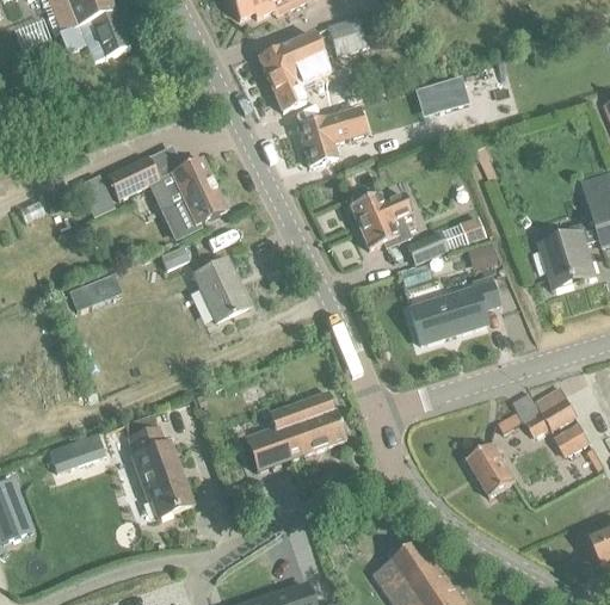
[(41,0),(54,35),(57,34),(66,53),(86,44),(93,61),(104,56),(104,57),(129,48),(110,0),(41,0)]
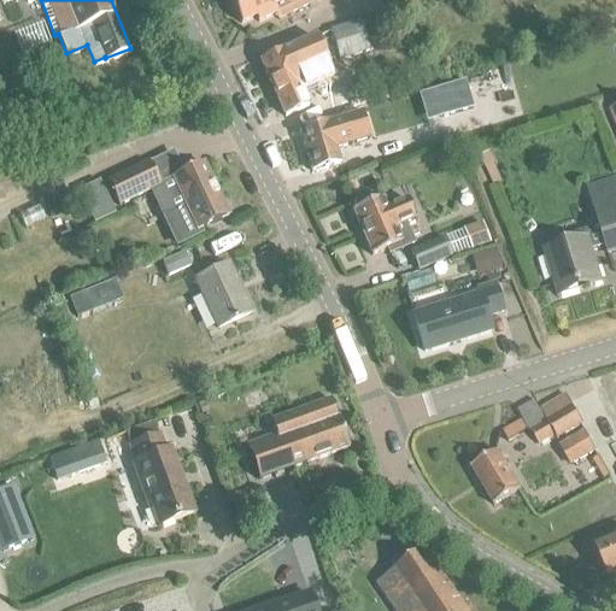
[(233,0),(242,21),(257,13),(259,19),(279,11),(275,5),(283,1),(288,11),(312,0),(233,0)]
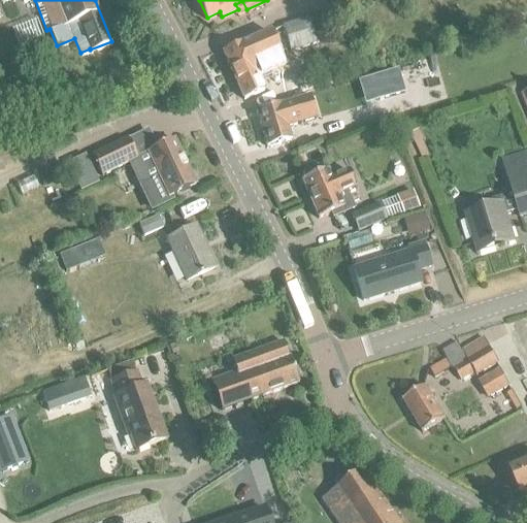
[(318,39),(317,38),(327,36),(321,13),(309,15),(308,13),(284,23),(292,47),(318,39)]
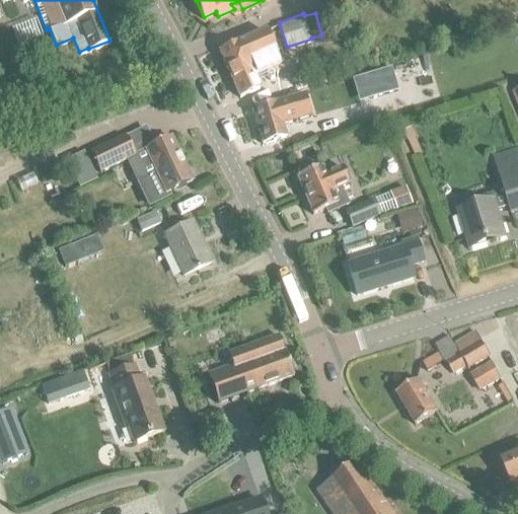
[(220,50),(241,95),(261,86),(249,62),(276,50),(267,29),(240,42),(240,41),(220,50)]
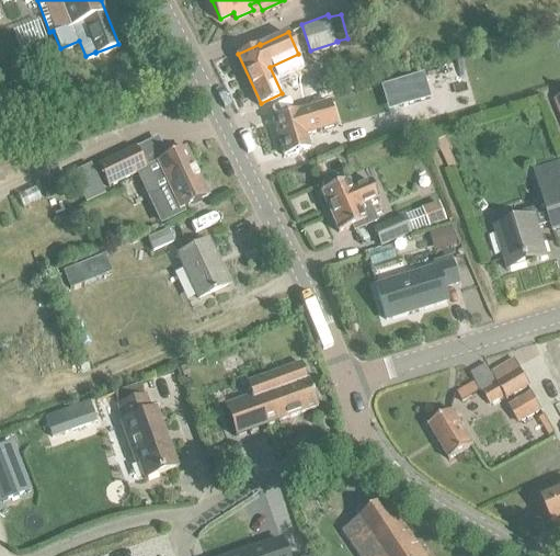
[(423,71),(395,79),(402,103),(430,94),(423,71)]
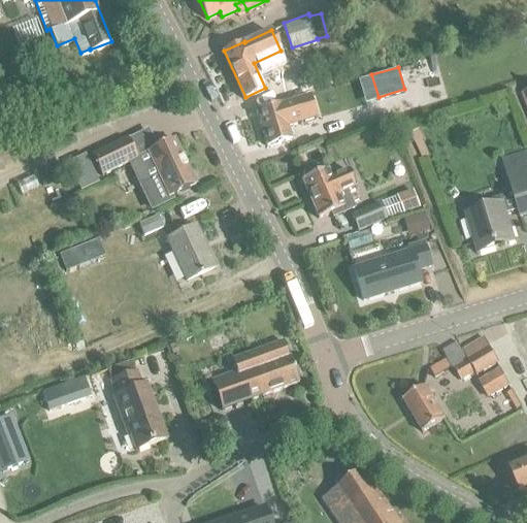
[(258,109),(258,110),(268,143),(292,136),(289,125),(317,117),(310,95),(282,103),(282,102),(258,109)]
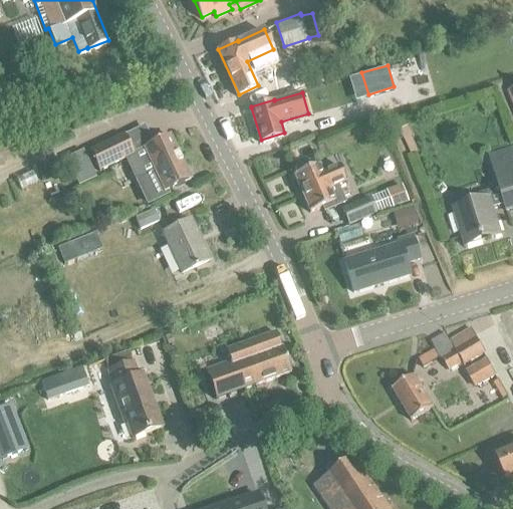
[(399,125),(403,134),(411,152),(418,149),(412,134),(413,133),(407,121),(399,125)]
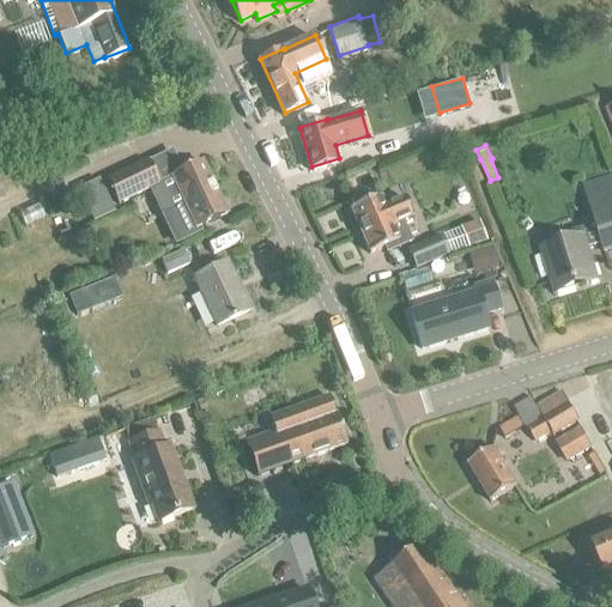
[(185,200),(161,212),(175,242),(201,229),(199,224),(228,211),(203,158),(171,174),(179,188),(181,194),(185,200)]
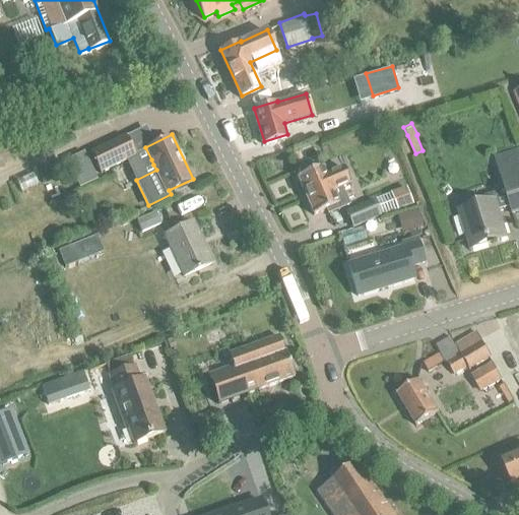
[(90,151),(101,172),(136,154),(126,135),(90,151)]
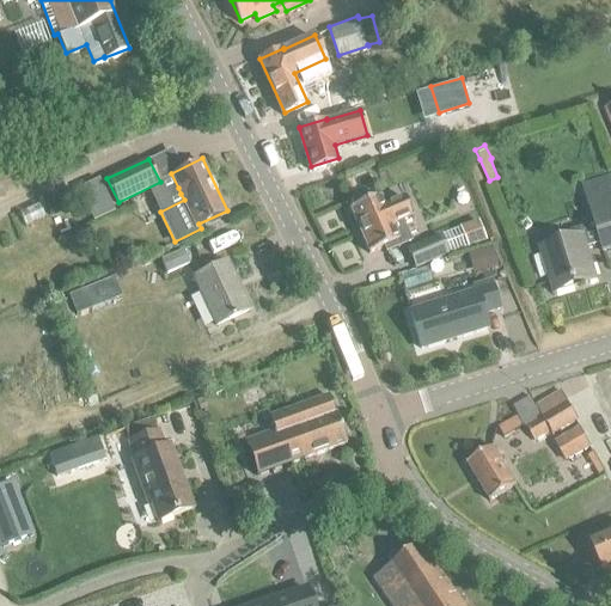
[(610,171),(584,181),(605,249),(610,246),(610,171)]
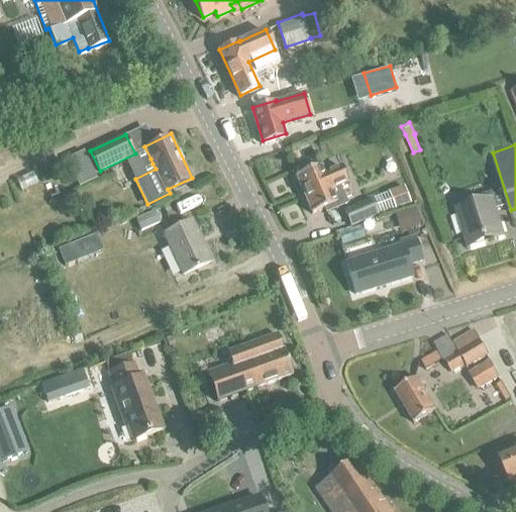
[(310,160),(296,167),(299,175),(297,176),(313,212),(325,207),(326,211),(347,202),(340,185),(347,182),(340,164),(324,170),(322,165),(314,168),(310,160)]
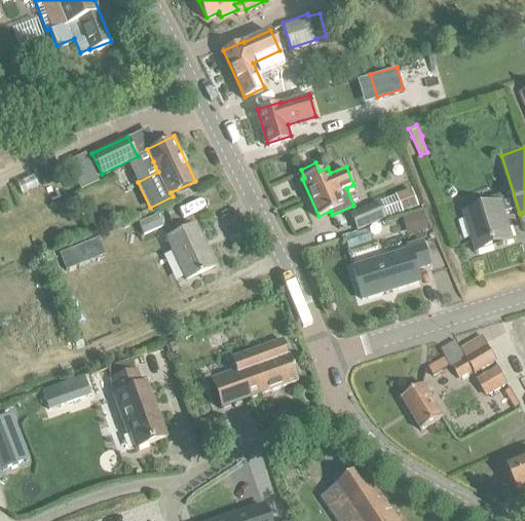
[(395,192),(402,211),(418,203),(411,186),(395,192)]
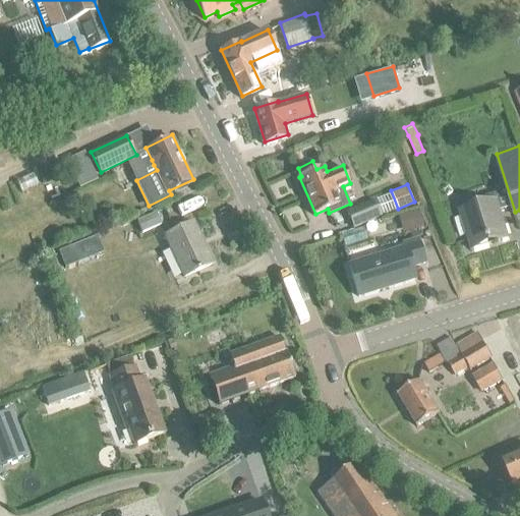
[(488,202),(461,211),(472,246),(509,235),(500,208),(512,204),(507,187),(495,191),(486,193),(488,202)]
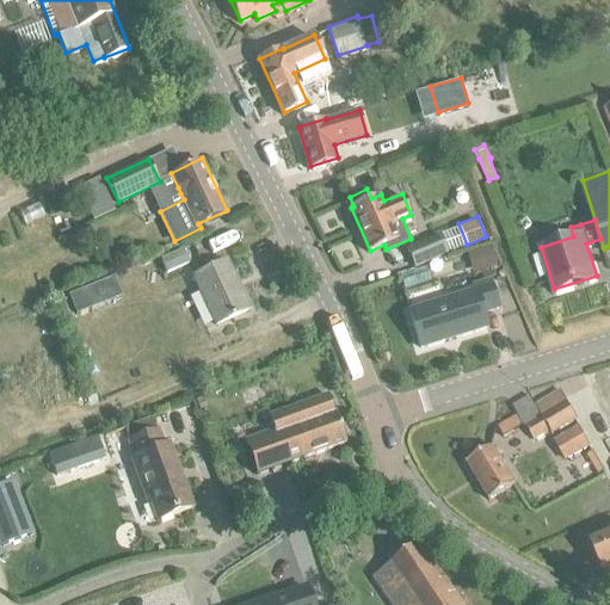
[(406,245),(414,264),(448,251),(439,230),(406,245)]
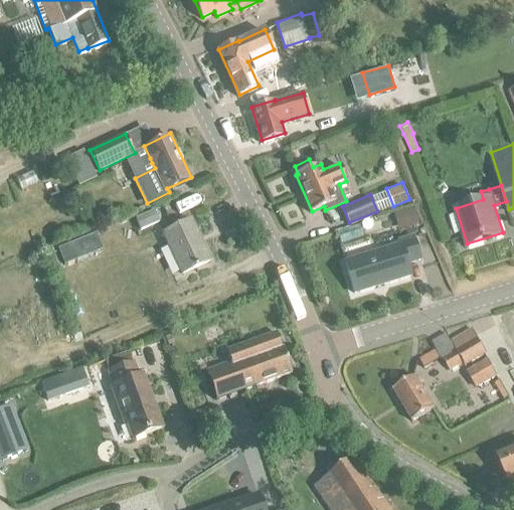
[(393,210),(398,226),(418,220),(414,205),(393,210)]
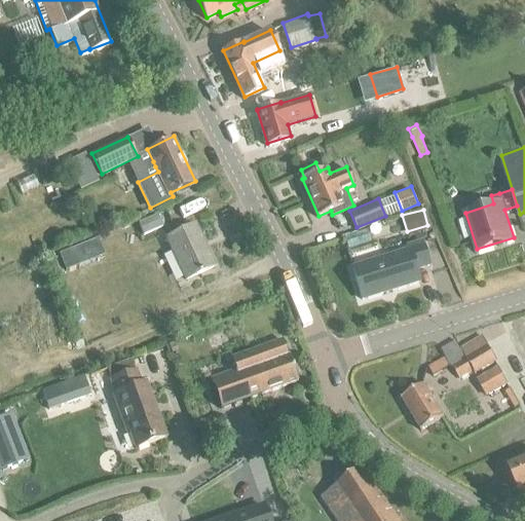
[(158,213),(140,220),(144,231),(162,224),(158,213)]
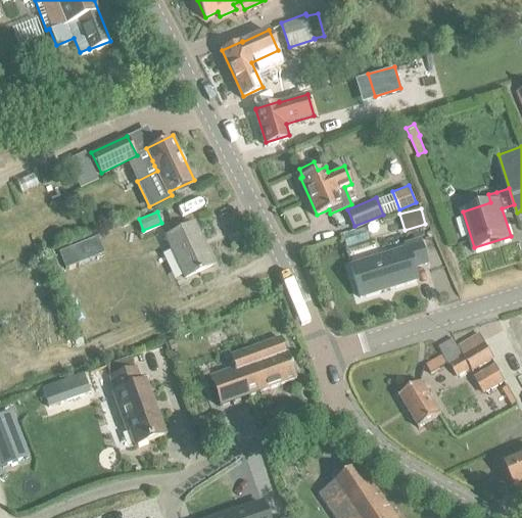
[(165,235),(186,276),(214,262),(194,221),(165,235)]
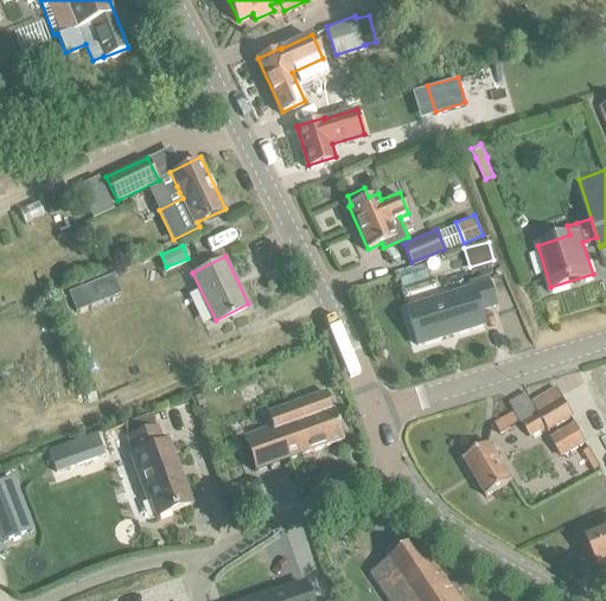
[(480,307),(497,302),(488,275),(471,281),(472,286),(407,307),(419,343),(485,323),(480,307)]
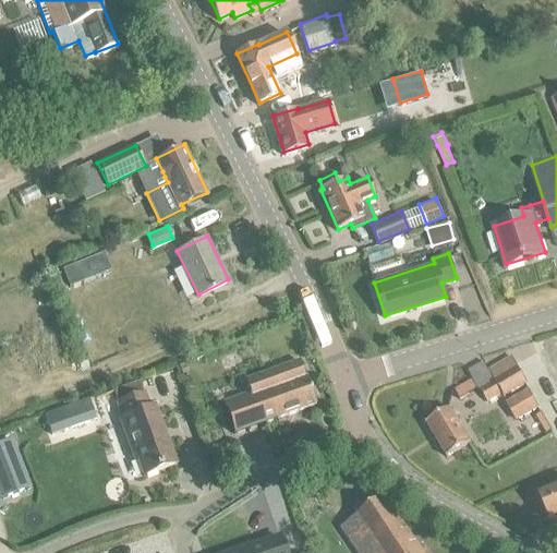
[(472,375),(455,386),(461,396),(479,386),(479,388),(481,387),(488,398),(503,391),(505,394),(527,380),(511,352),(487,365),(484,359),(468,367),(472,375)]
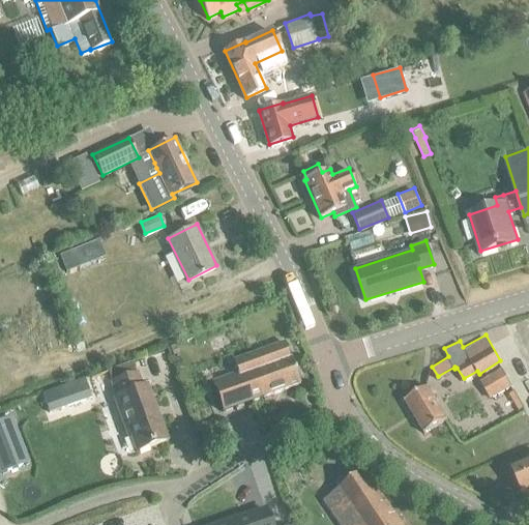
[(238,370),(212,379),(223,409),(301,381),(291,352),(290,352),(286,339),(272,344),(262,347),(234,357),(238,370)]
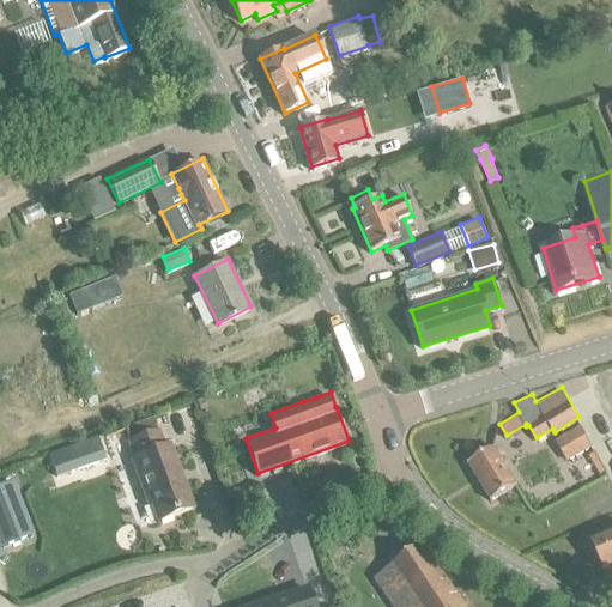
[(581,424),(557,438),(569,457),(592,444),(581,424)]
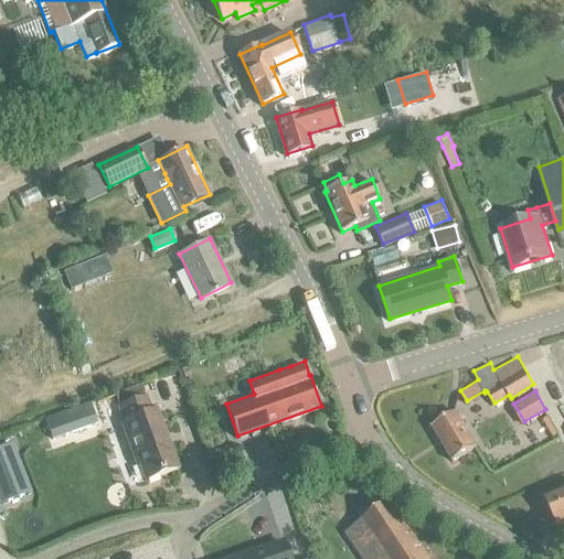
[(113,394),(100,398),(105,411),(117,407),(113,394)]
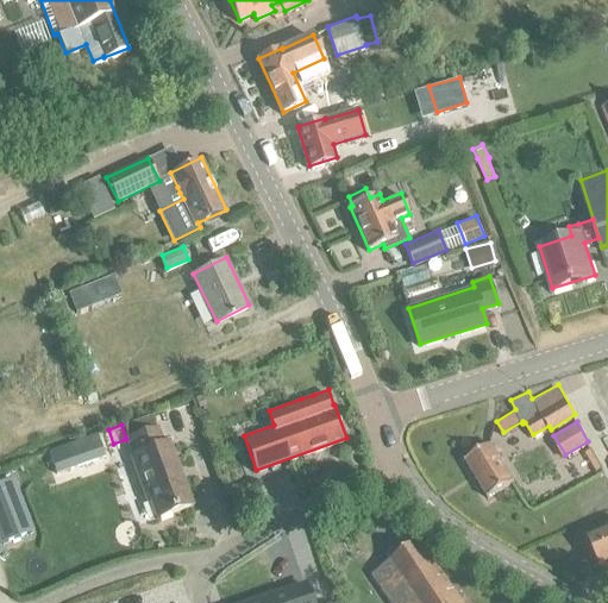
[(133,453),(149,496),(151,495),(158,514),(189,503),(168,441),(165,443),(158,427),(130,437),(136,453),(133,453)]
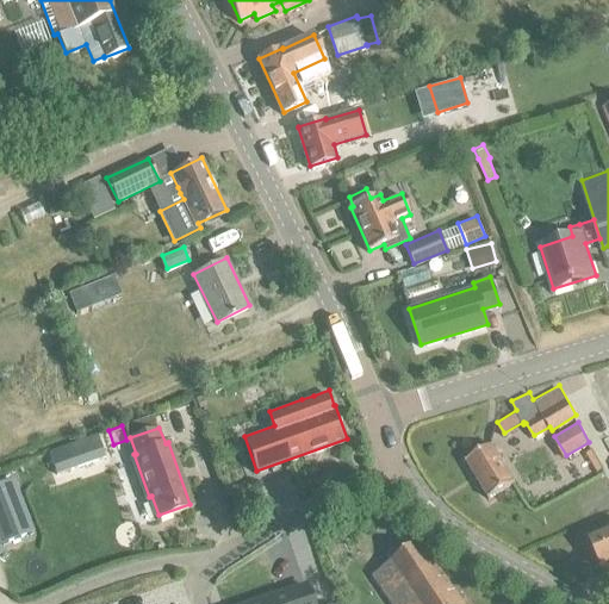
[(49,449),(57,472),(106,454),(98,431),(49,449)]
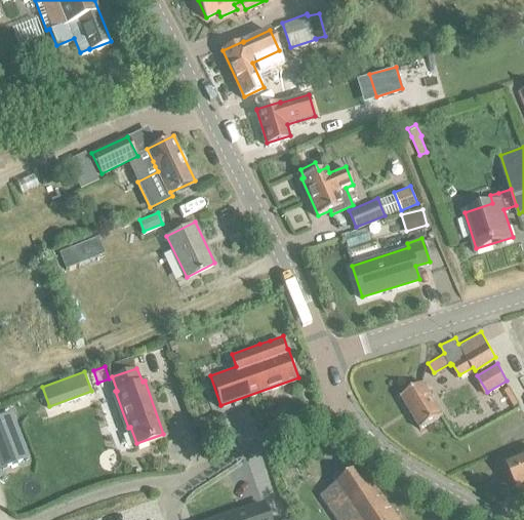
[(429,387),(433,385),(430,381),(427,383),(426,381),(402,395),(421,427),(444,413),(429,387)]
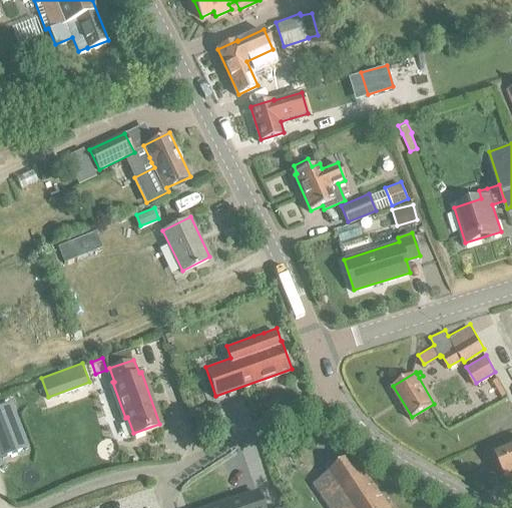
[(474,389),(469,391),(479,410),(484,407),(474,389)]
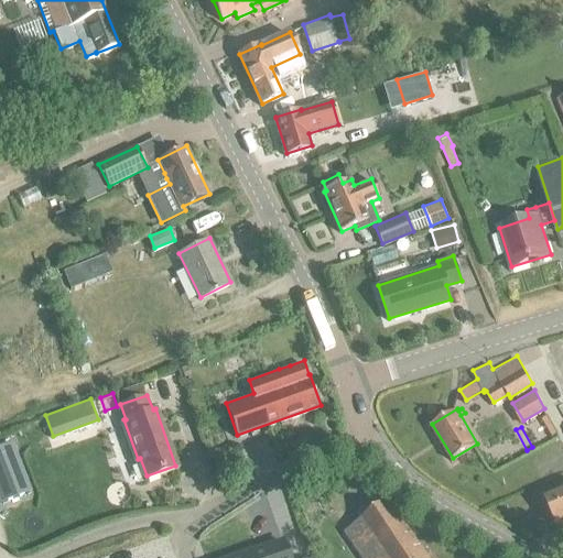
[(0,446),(0,496),(1,501),(31,489),(13,441),(0,446)]
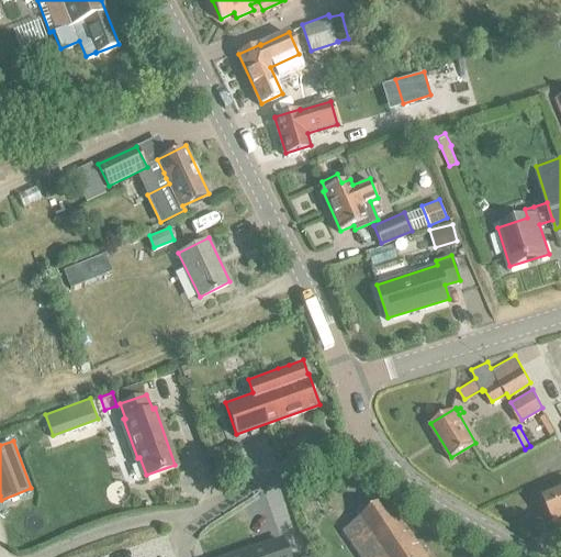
[(560,486),(543,493),(554,521),(560,519),(560,486)]
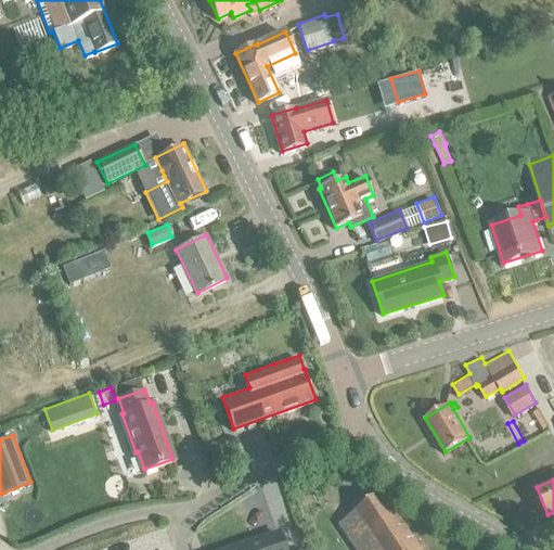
[(339,523),(358,549),(423,549),(384,493),(339,523)]
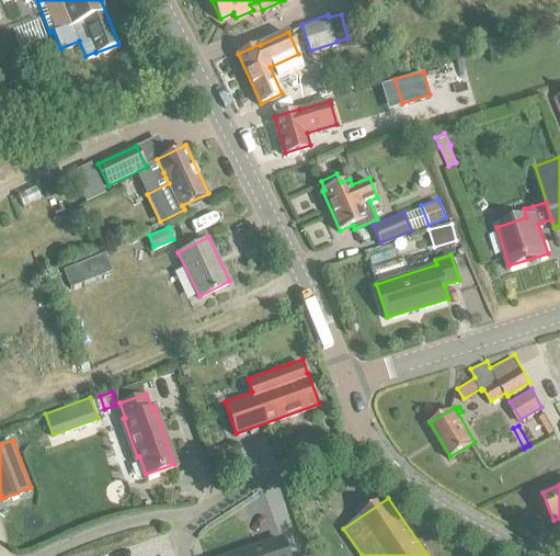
[(227,555),(287,555),(282,537),(227,555)]
